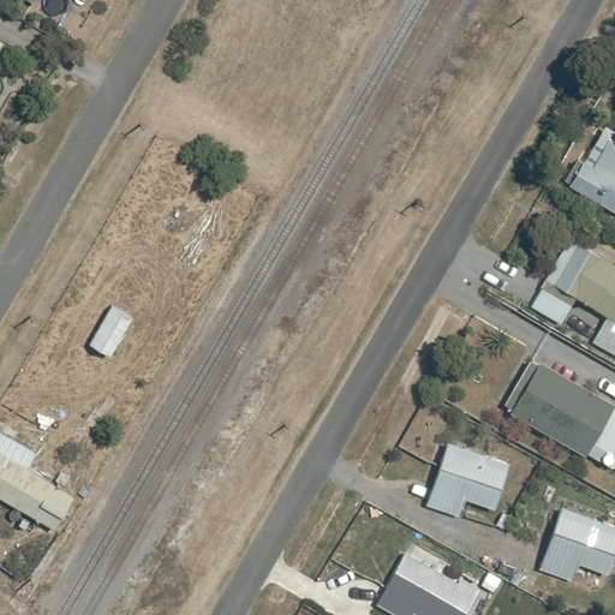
[(567,183),(566,185),(614,213),(614,131),(603,125),(583,160),(575,160),(563,180),(567,183)]
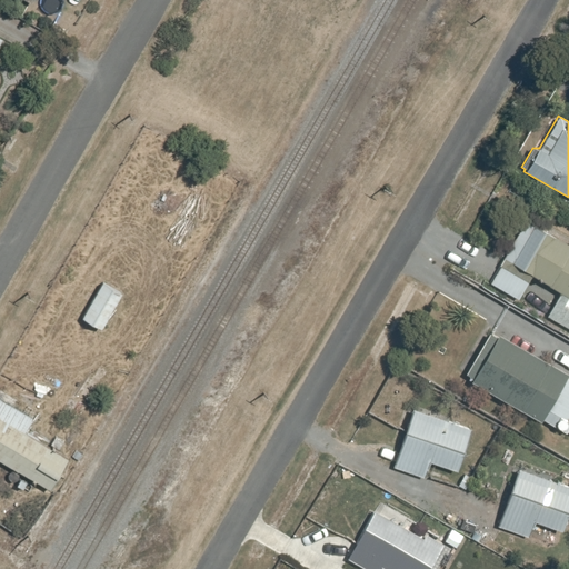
[(489,283),(518,300),(531,277),(559,292),(546,317),(568,329),(568,241),(567,246),(525,221),(489,283)]
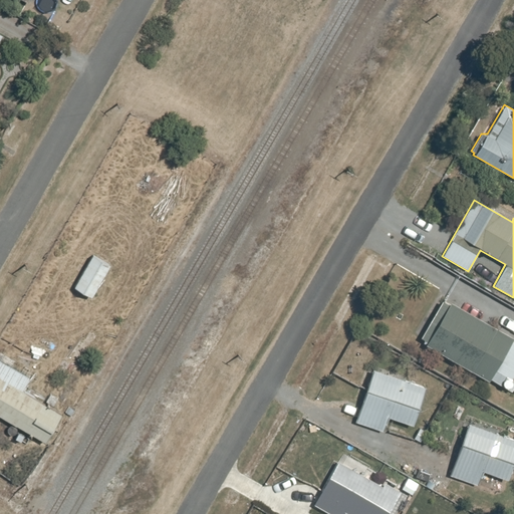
[(111,262),(94,253),(76,286),(93,295),(111,262)]
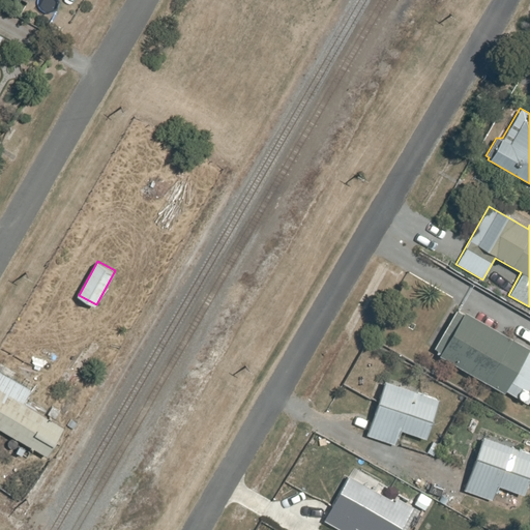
[(457,311),(434,348),(439,351),(437,355),(503,393),(505,390),(527,404),(529,399),(529,393),(527,392),(529,387),(529,352),(528,352),(529,348),(463,308),(461,313),(457,311)]
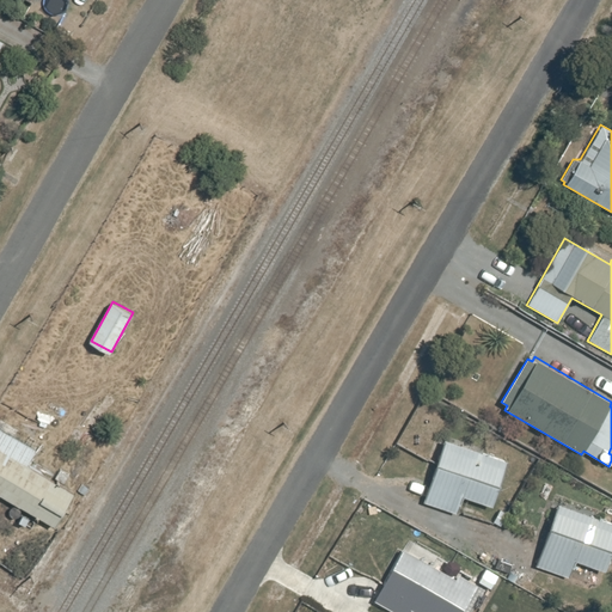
[(36,448),(0,427),(0,491),(56,525),(75,493),(28,464),(36,448)]
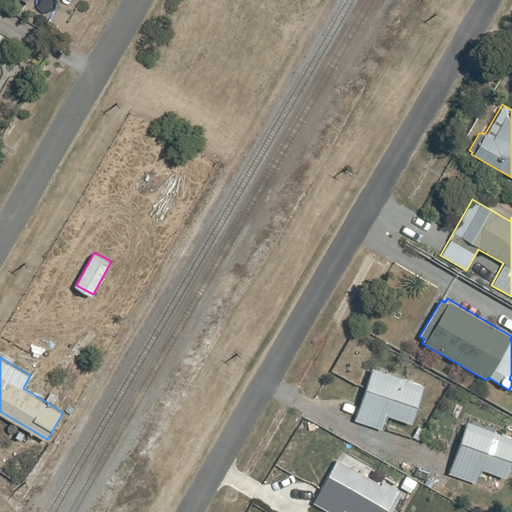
[(371,367),(352,421),(382,431),(387,415),(411,423),(424,386),(371,367)]
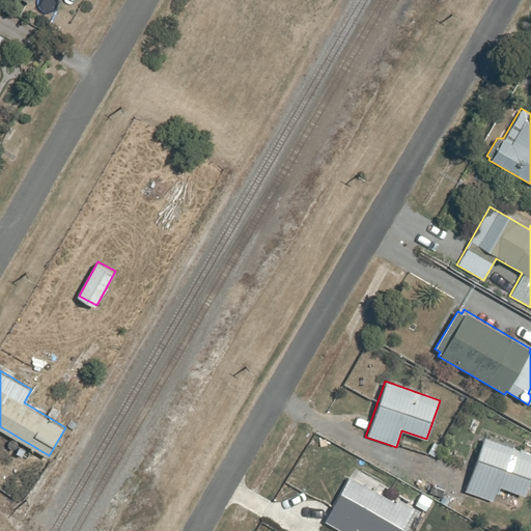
[(530,451),(483,437),(465,492),(494,501),(498,487),(525,496),(530,475),(530,451)]
